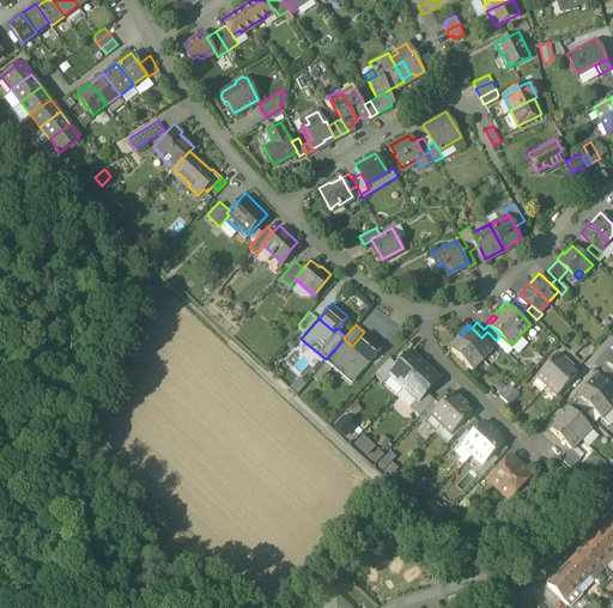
[(461,332),(459,335),(455,338),(457,340),(451,347),(473,368),(483,358),(492,347),(481,338),(472,328),(471,327),(463,334),(461,332)]
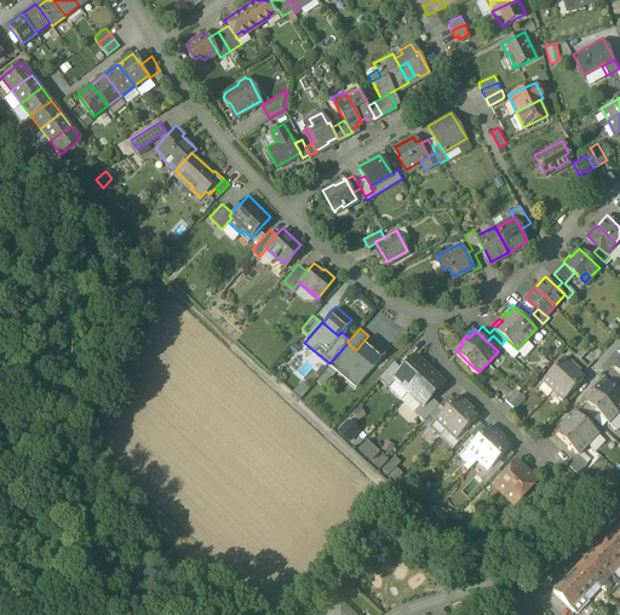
[(369,334),(368,335),(386,350),(386,349),(369,334)]
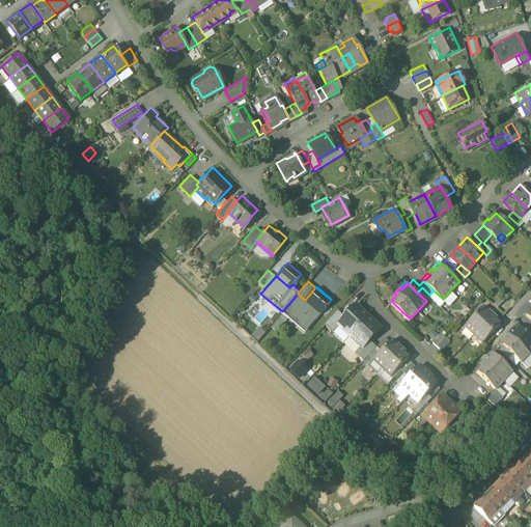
[(305,301),(319,313),(331,300),(315,287),(305,300),(305,301)]
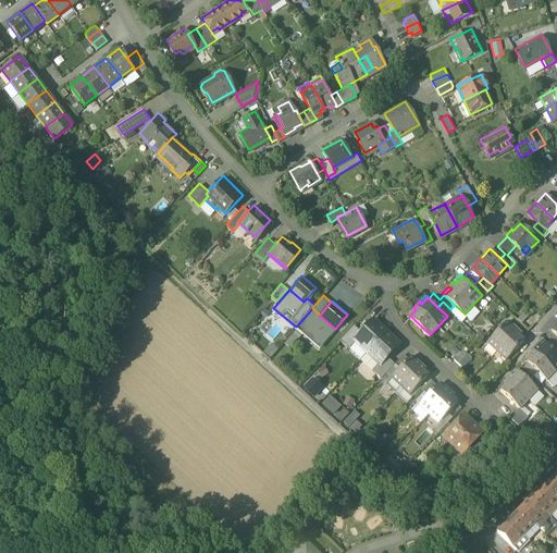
[(471,319),(480,310),(473,304),(465,314),(466,315),(471,319)]
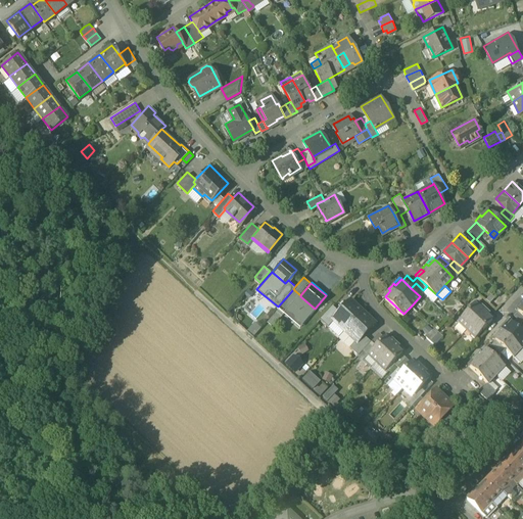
[(436,294),(427,286),(423,290),(433,300),(437,295),(436,294)]
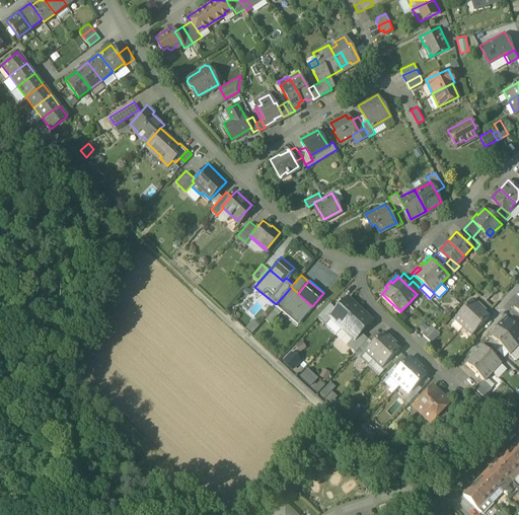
[(276,304),(298,323),(312,306),(298,294),(298,293),(291,287),(276,304)]
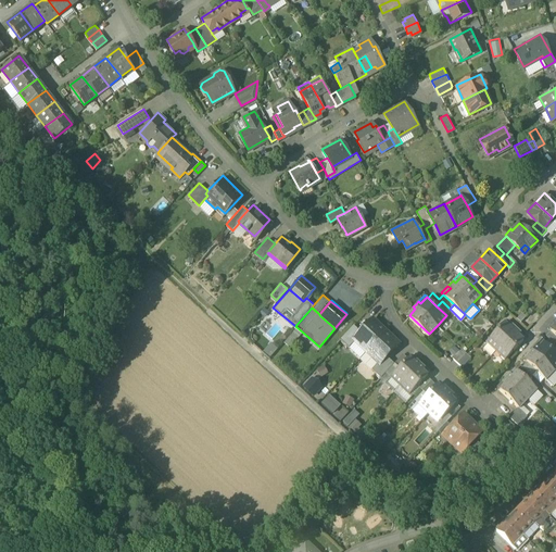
[(354,339),(366,350),(384,330),(379,326),(380,325),(374,317),(361,330),(356,336),(356,337),(354,339)]
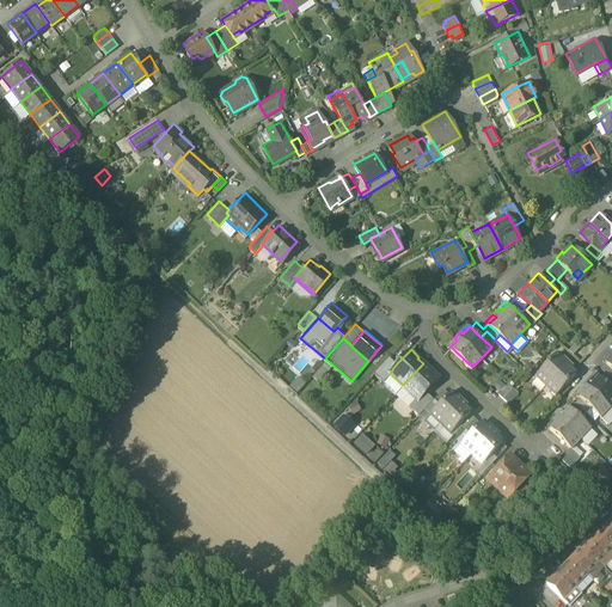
[(534,374),(545,384),(568,360),(564,357),(562,360),(555,353),(534,374)]
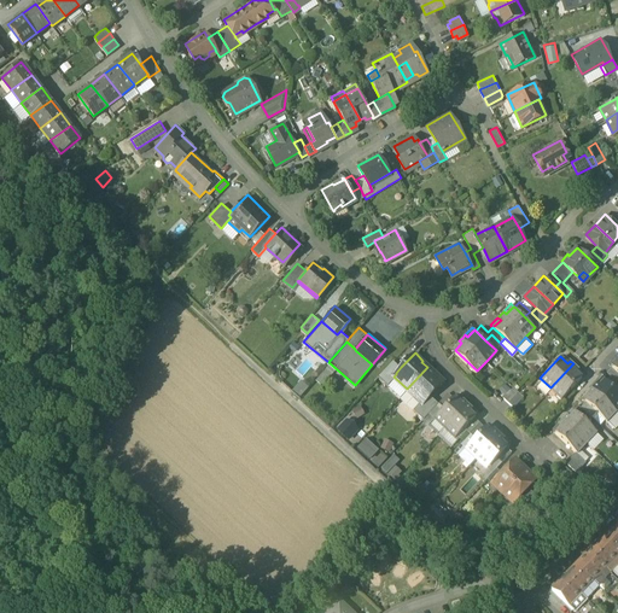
[(378,374),(388,384),(394,377),(396,374),(396,373),(401,367),(392,358),(378,374)]
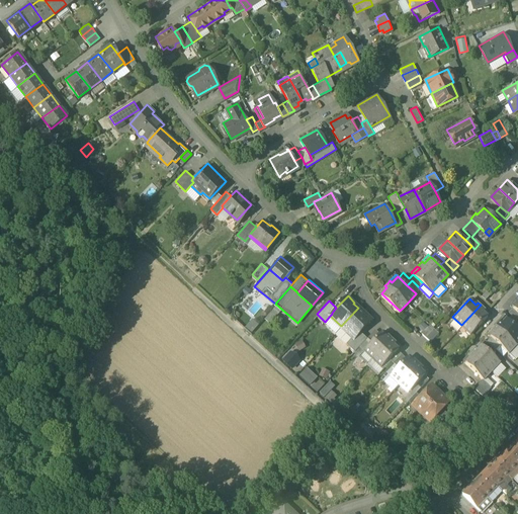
[(364,311),(354,303),(353,304),(358,308),(363,312),(364,311)]
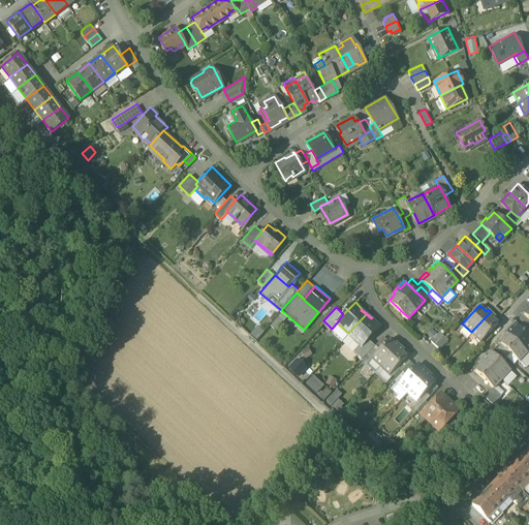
[(493,313),(491,311),(471,332),(480,341),(498,322),(491,316),(493,313)]
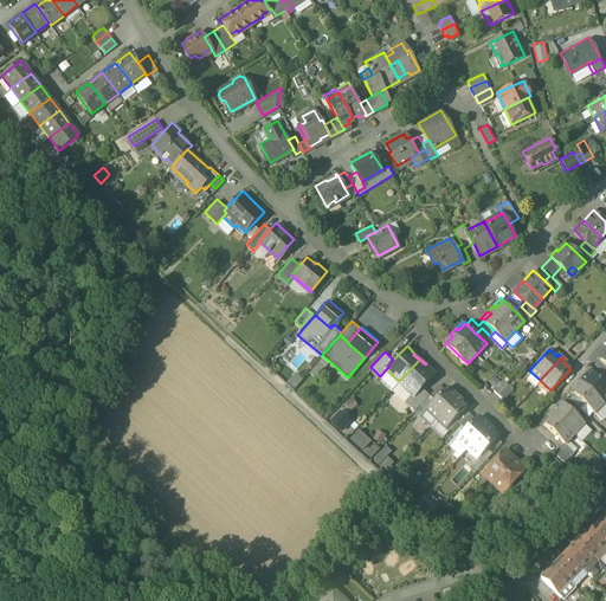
[(595,363),(598,366),(605,373),(605,372),(605,364),(599,359),(595,363)]
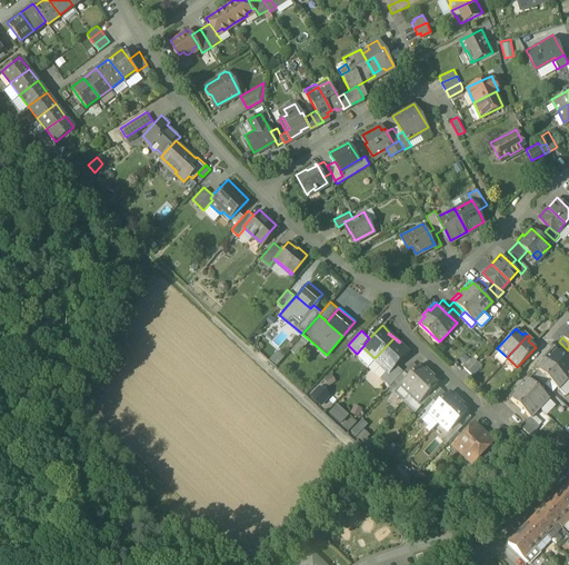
[(399,343),(393,338),(375,358),(377,360),(387,369),(388,367),(389,367),(389,368),(395,363),(407,349),(400,342),(399,343)]
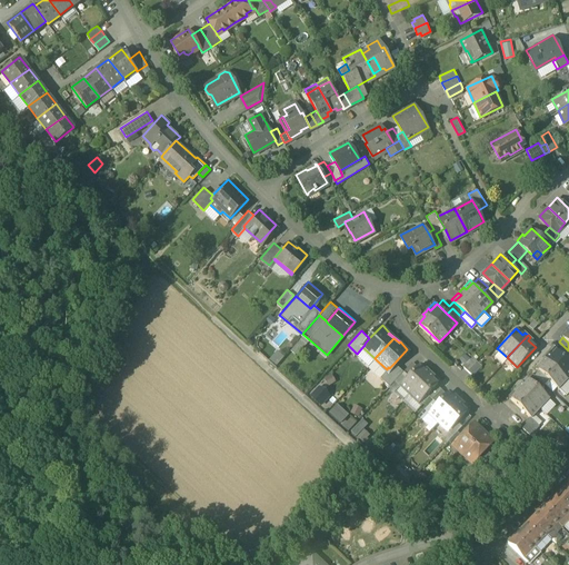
[(568,355),(568,350),(561,344),(557,349),(567,358),(568,355)]
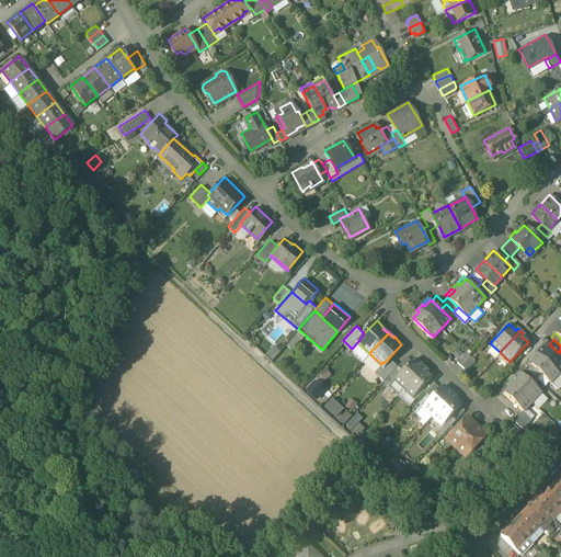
[(542,351),(548,343),(546,341),(539,348),(542,351)]
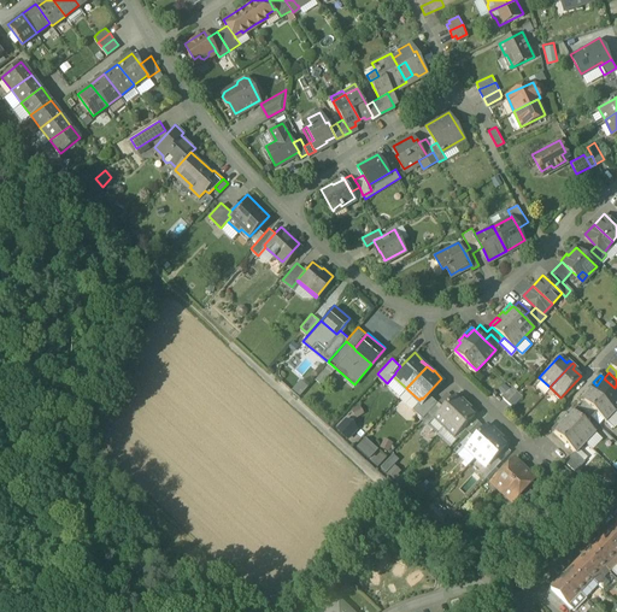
[(300,377),(292,387),(300,393),(309,383),(300,377)]
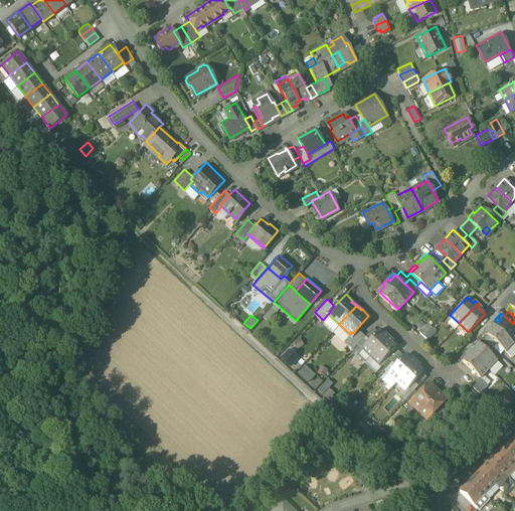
[(495,319),(493,322),(513,341),(514,339),(514,326),(513,324),(504,316),(503,315),(498,322),(495,319)]
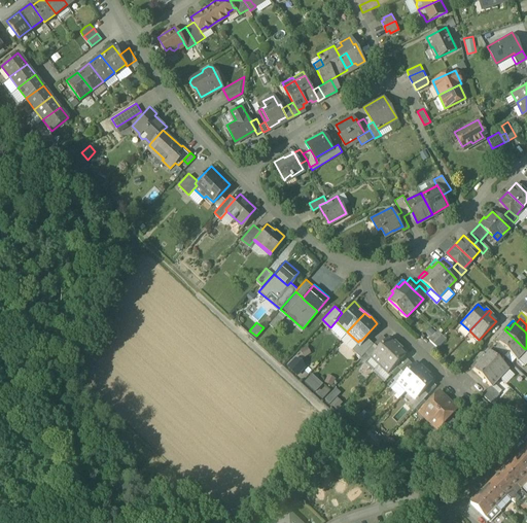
[(447,337),(442,333),(437,328),(436,328),(428,338),(432,342),(437,347),(447,337)]
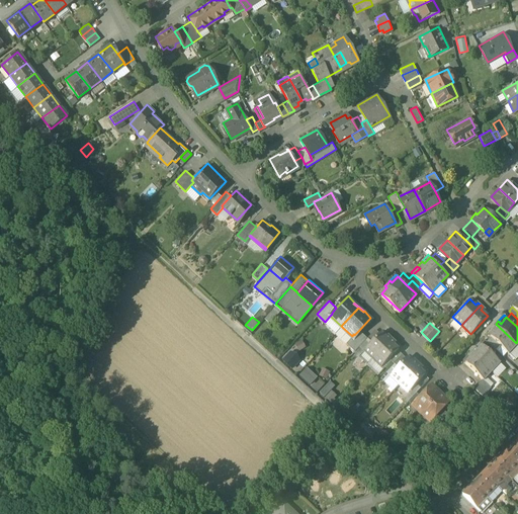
[(508,352),(516,343),(496,324),(494,326),(496,328),(490,335),(499,344),(508,352)]
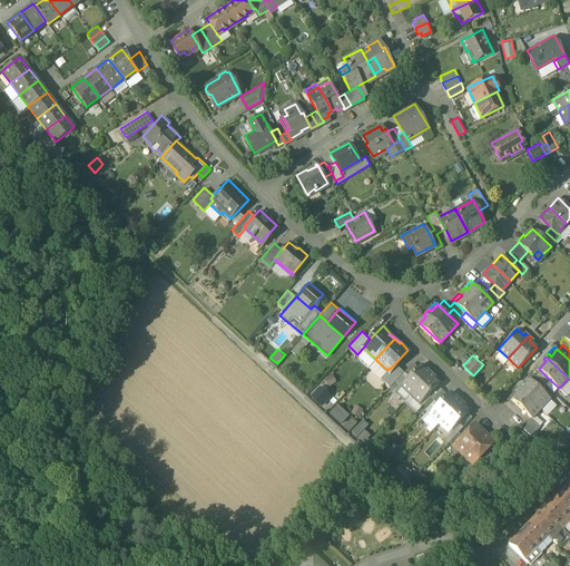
[(536,367),(539,369),(546,361),(543,359),(536,367)]
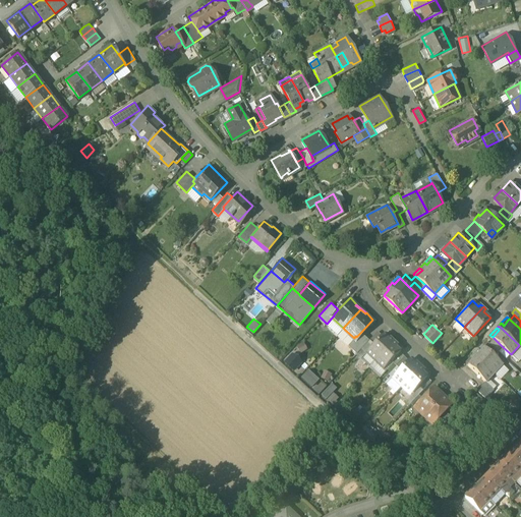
[(389,339),(391,337),(385,331),(383,333),(389,339)]
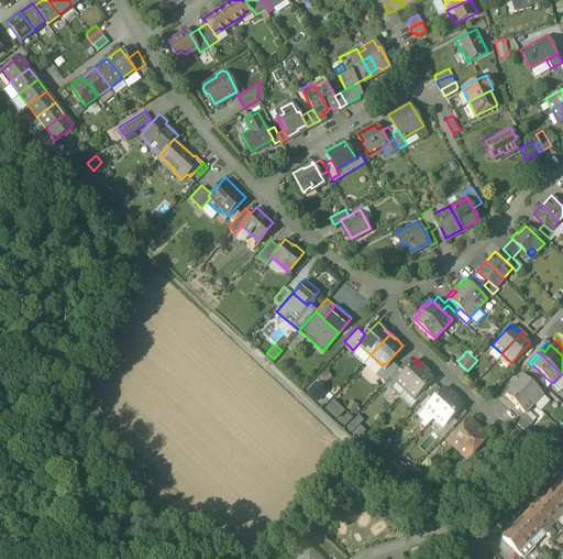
[(376,372),(385,381),(399,366),(390,359),(385,364),(385,363),(384,363),(383,365),(376,372)]
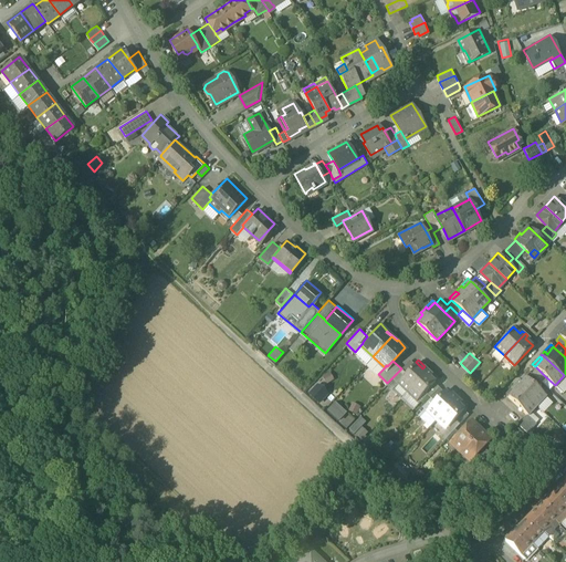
[(396,383),(406,392),(428,368),(425,366),(422,368),(416,362),(396,383)]
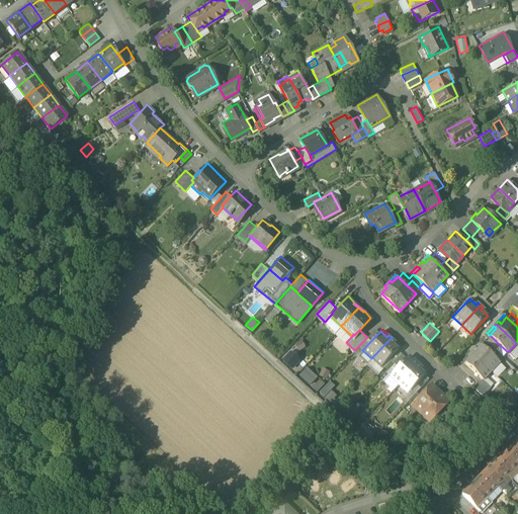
[(490,335),(487,339),(495,348),(499,344),(490,335)]
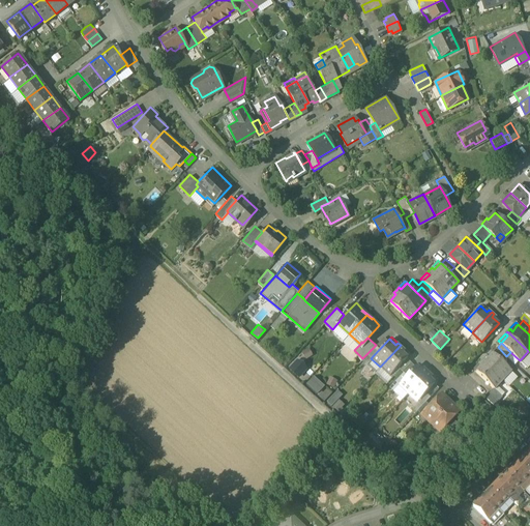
[(403,348),(401,345),(380,367),(389,375),(398,366),(406,357),(407,356),(401,350),(403,348)]
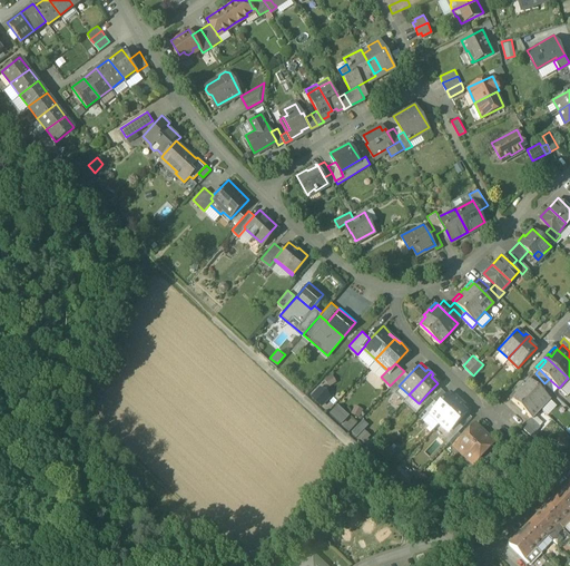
[(540,389),(544,383),(536,373),(530,379),(540,389)]
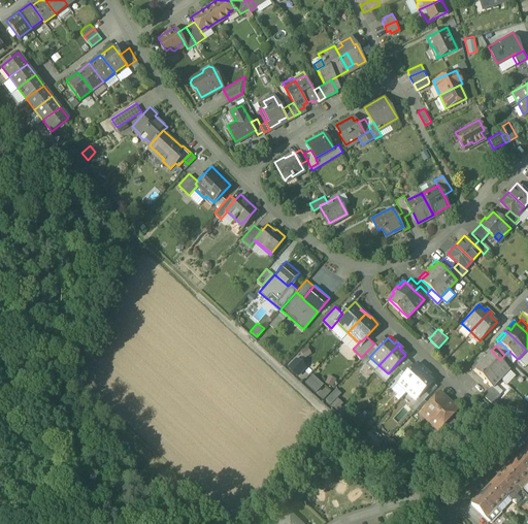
[(399,349),(405,355),(407,352),(401,347),(399,349)]
